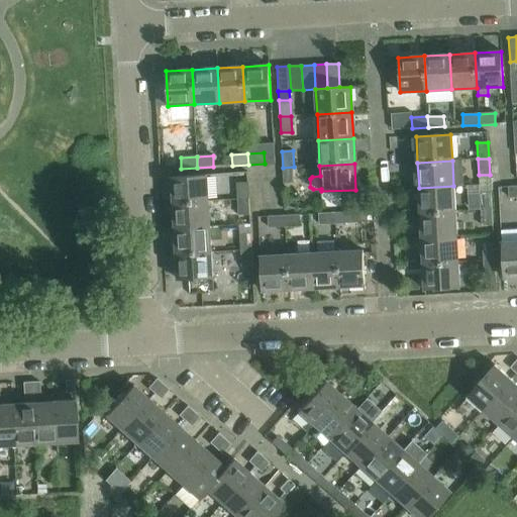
[(294,167),(283,168),(284,184),(295,183),(294,167)]
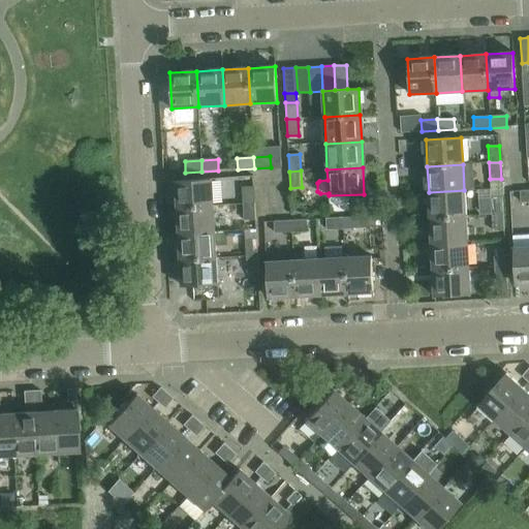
[(176,181),(178,208),(213,206),(212,179),(176,181)]
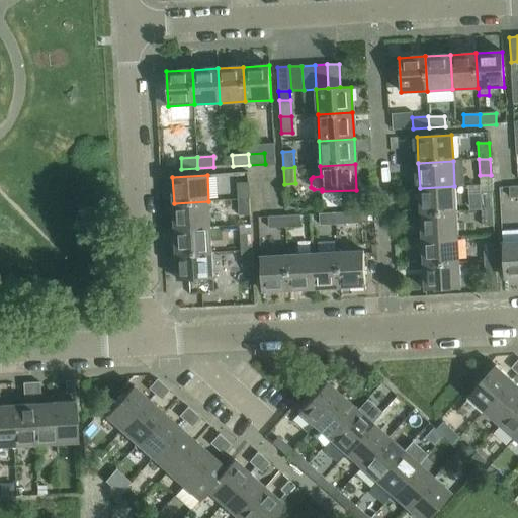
[(237,183),(238,199),(249,199),(248,183),(237,183)]
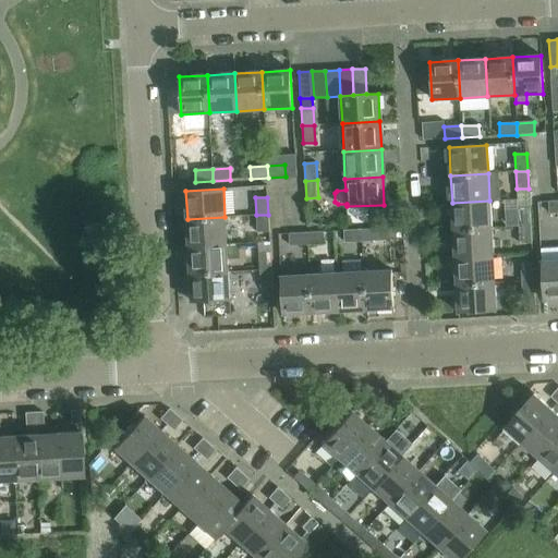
[(489,201),(452,203),(453,230),(492,228),(489,201)]
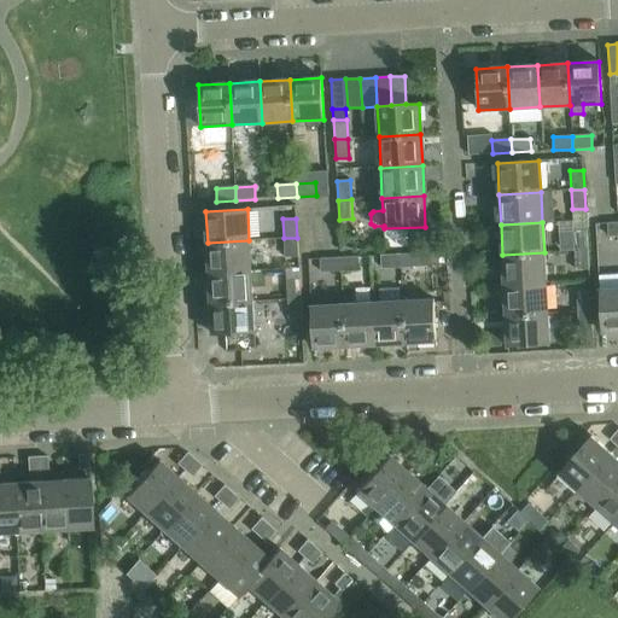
[(617,235),(617,222),(607,223),(608,237),(617,235)]
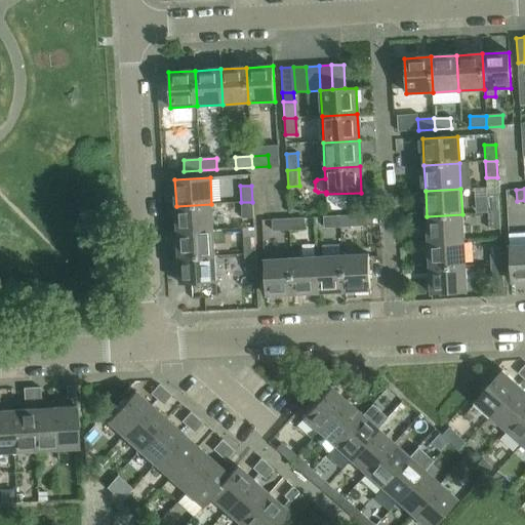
[(487,197),(488,213),(499,212),(498,196),(487,197)]
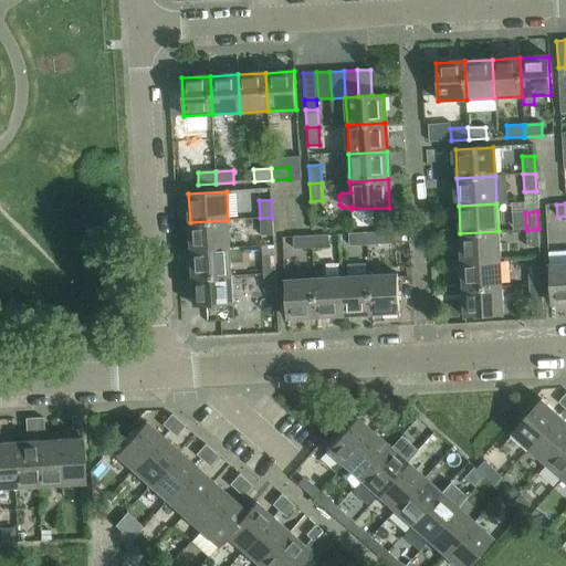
[(272,218),(260,218),(261,236),(273,236),(272,218)]
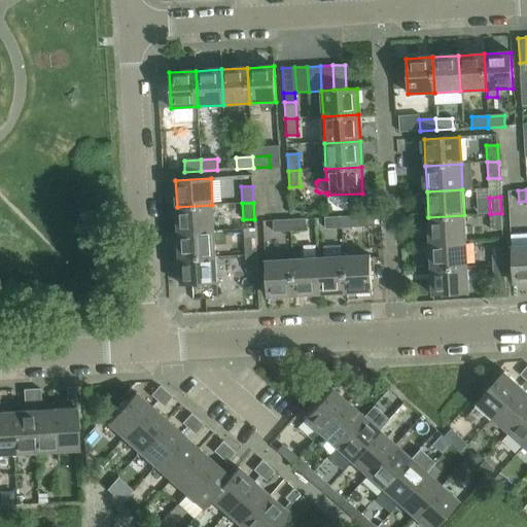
[(212,205),(177,207),(178,233),(214,231),(212,205)]
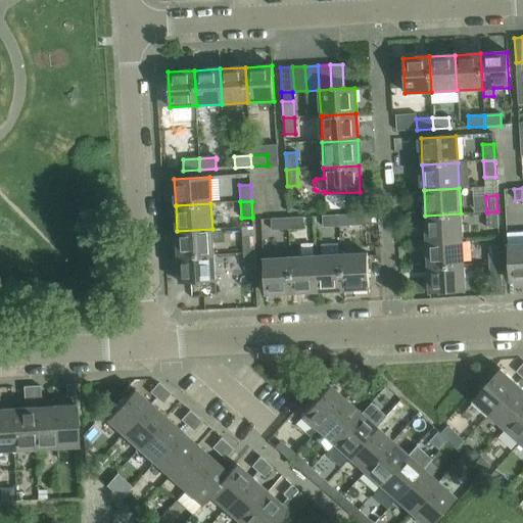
[(497,211),(486,212),(487,229),(498,228),(497,211)]
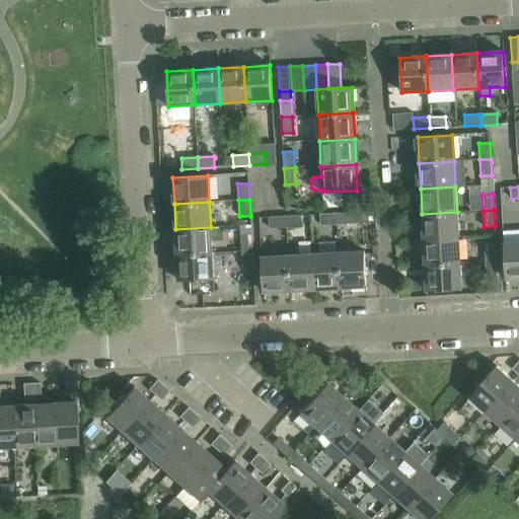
[(286,228),(285,217),(283,212),(269,217),(270,228),(286,228)]
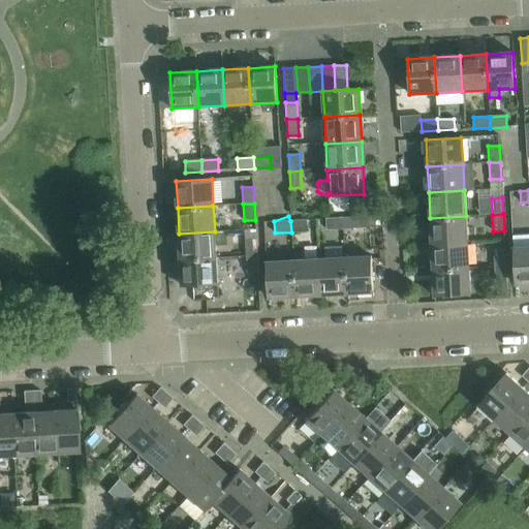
[(466,216),(430,218),(432,244),(467,242),(466,216)]
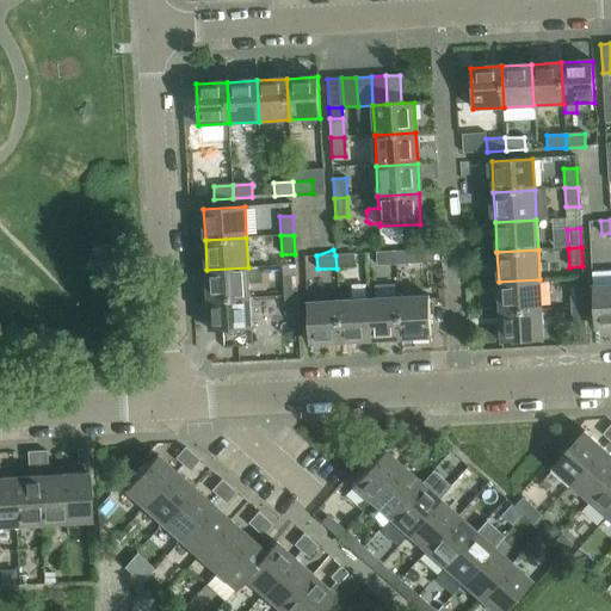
[(414,251),(395,252),(396,265),(415,264),(414,251)]
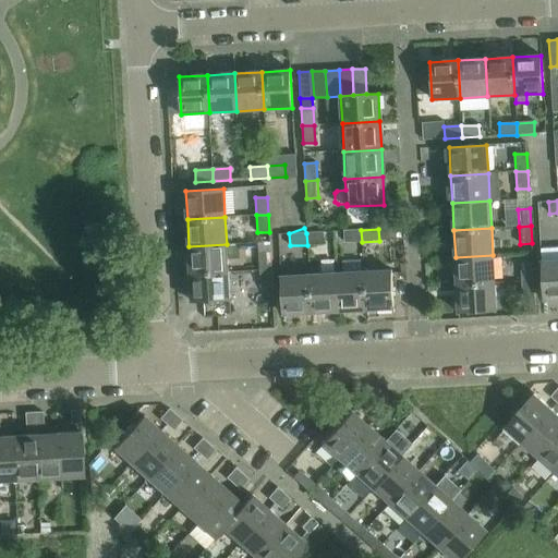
[(362,242),(361,230),(343,231),(344,243),(362,242)]
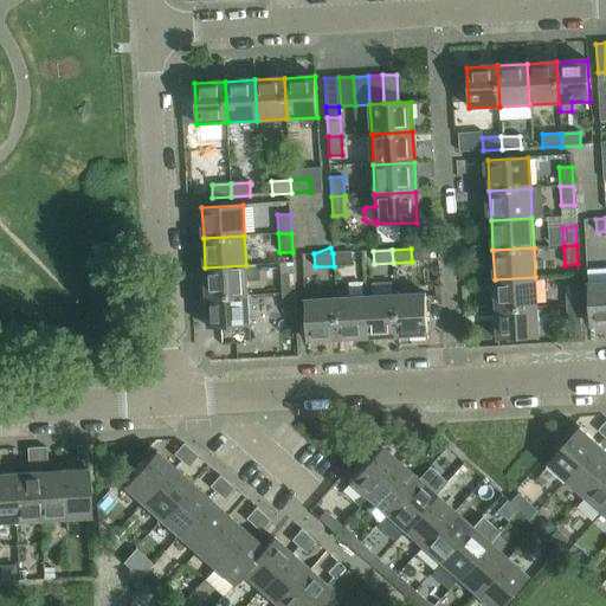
[(352,252),(333,253),(334,266),(353,265),(352,252)]
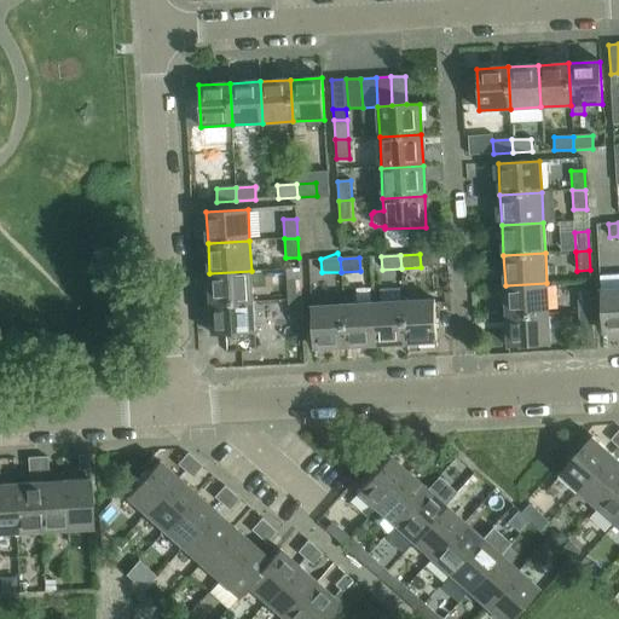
[(252,271),(209,273),(212,305),(253,301),(252,271)]
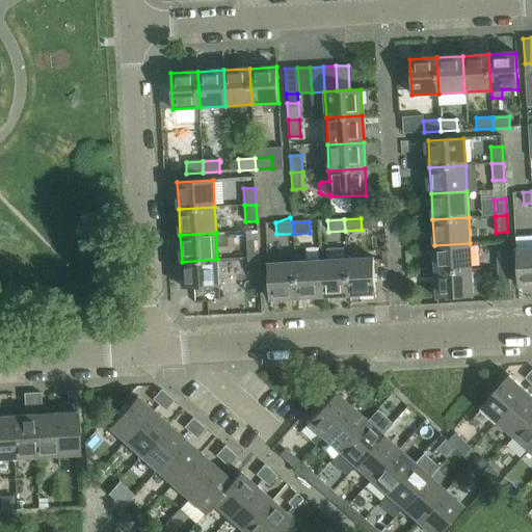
[(246,241),(247,258),(259,257),(258,240),(246,241)]
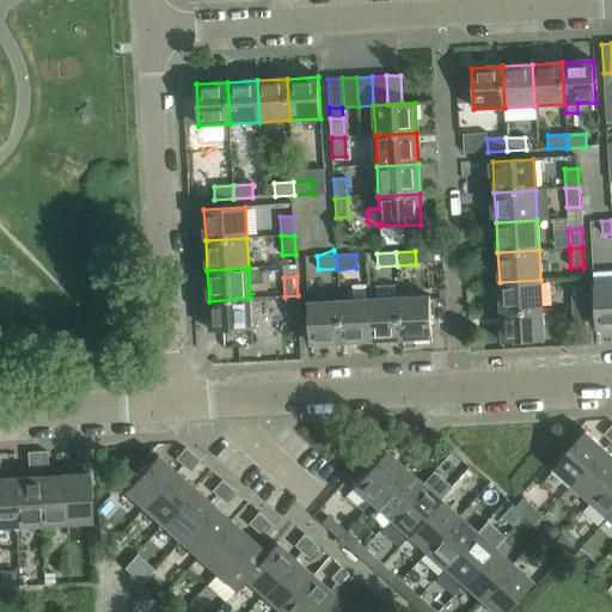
[(540,280),(500,282),(501,313),(543,310),(540,280)]
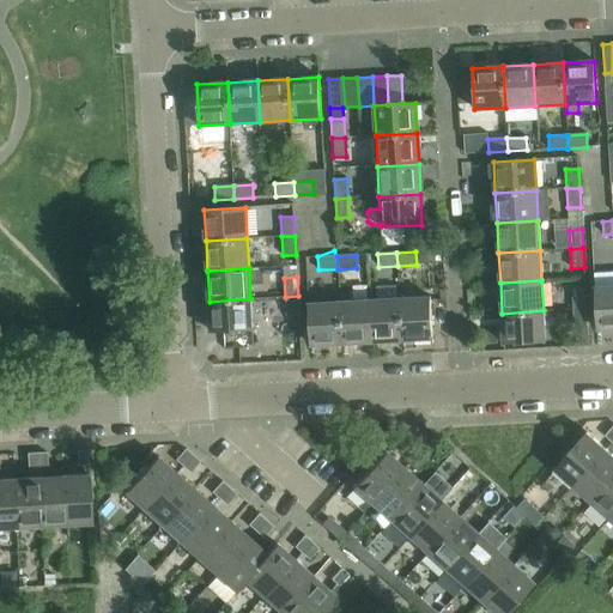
[(612,328),(612,286),(594,287),(596,329),(612,328)]
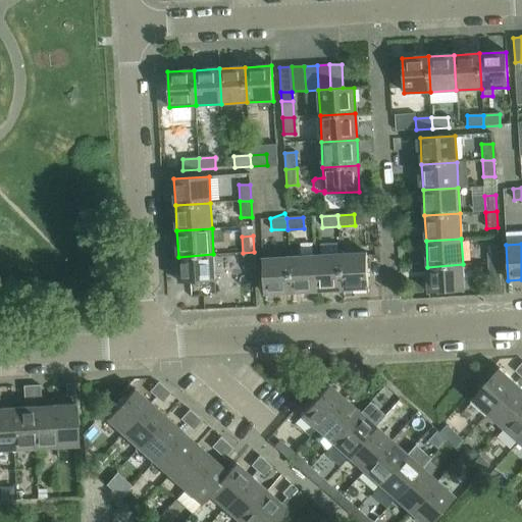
[(487,247),(488,263),(500,262),(499,246),(487,247)]
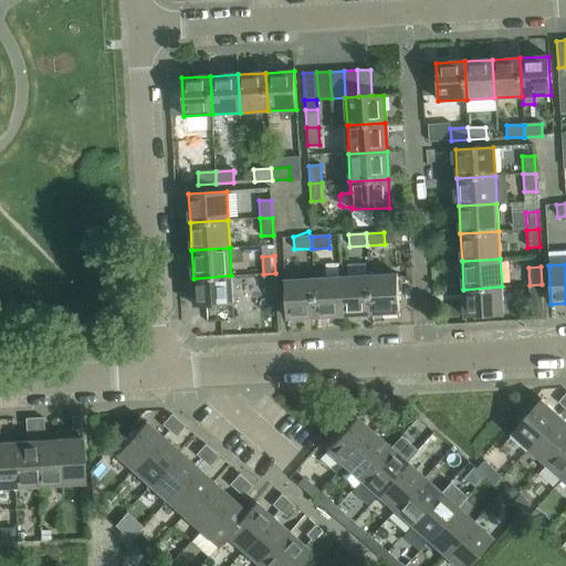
[(275,273),(263,274),(264,292),(276,291),(275,273)]
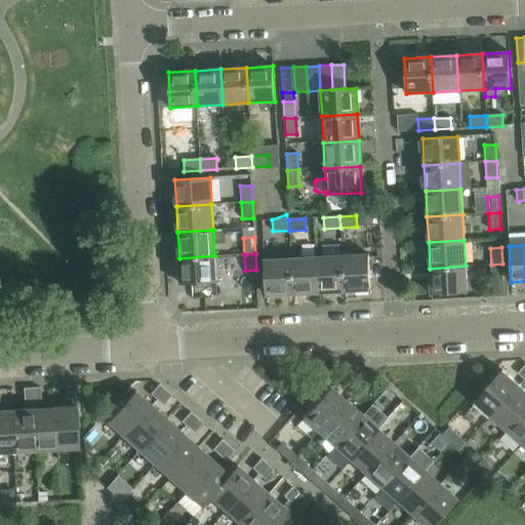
[(368,254),(341,256),(344,291),(370,290),(368,254)]
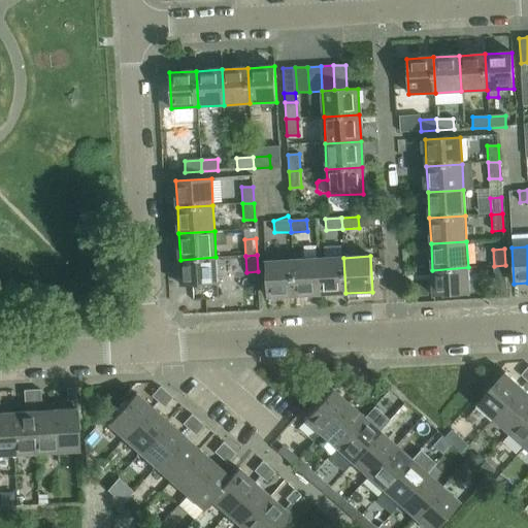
[(216,257),(180,260),(182,286),(218,284),(216,257)]
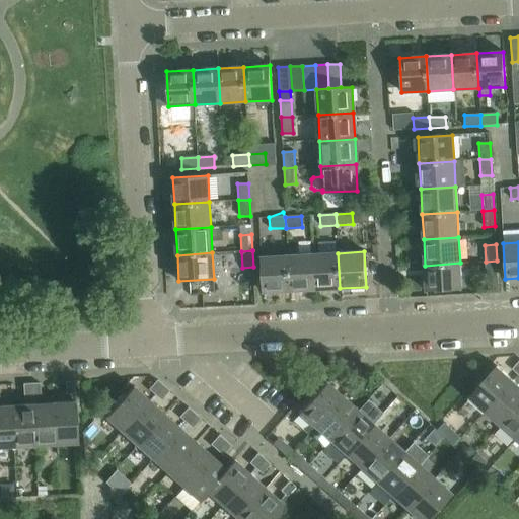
[(338,253),(312,254),(314,290),(340,288),(338,253)]
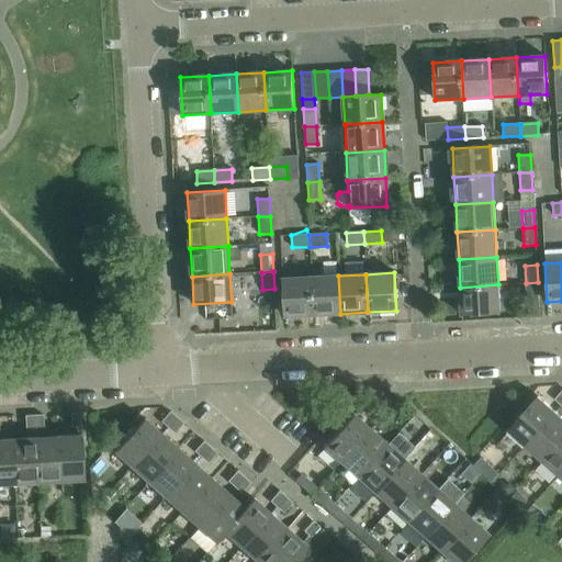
[(338,276),(311,277),(313,315),(340,314),(338,276)]
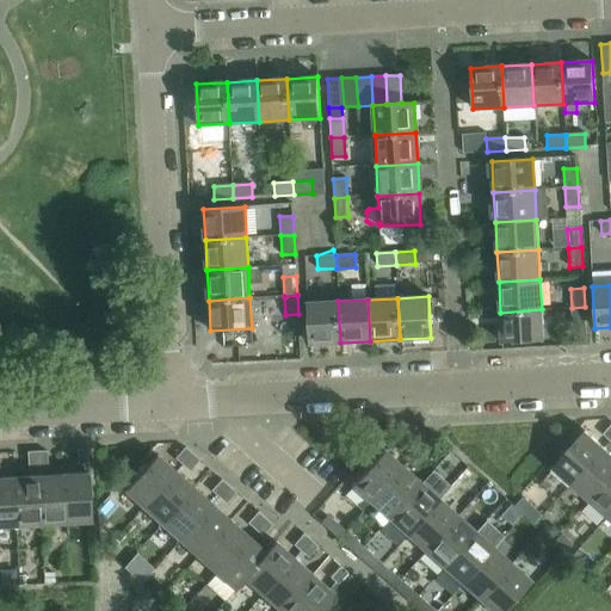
[(340,343),(338,301),(308,303),(309,344),(340,343)]
